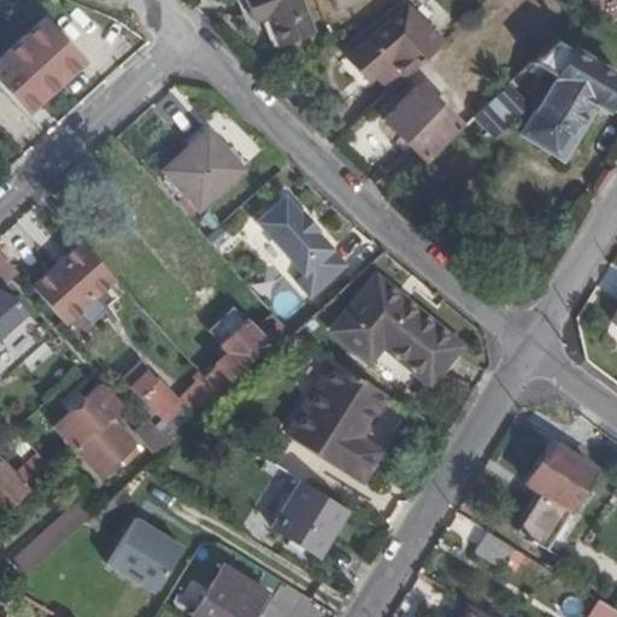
[(312,33),(299,0),(245,0),(253,21),(268,15),(280,46),(312,33)]
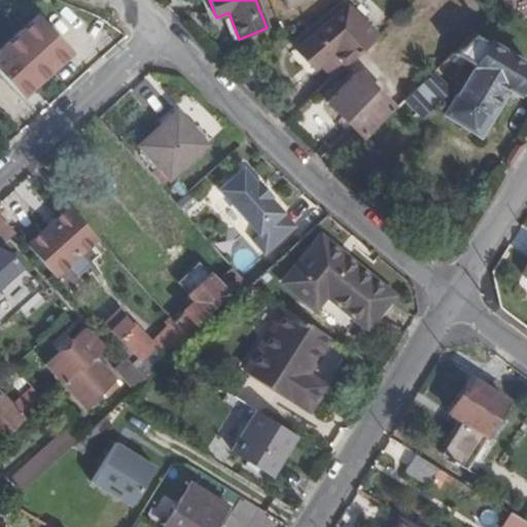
[(378,35),(347,5),(294,47),(314,69),(320,64),(332,53),(346,66),(378,35)]
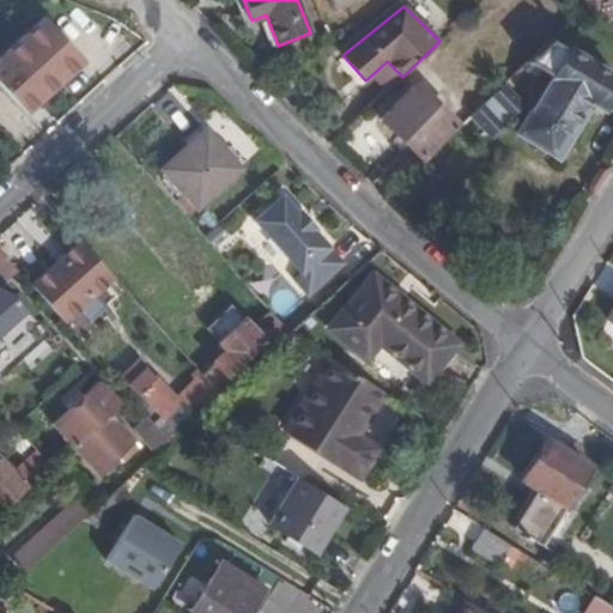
[(79,55),(43,17),(0,55),(0,84),(25,111),(65,76),(61,72),(79,55)]
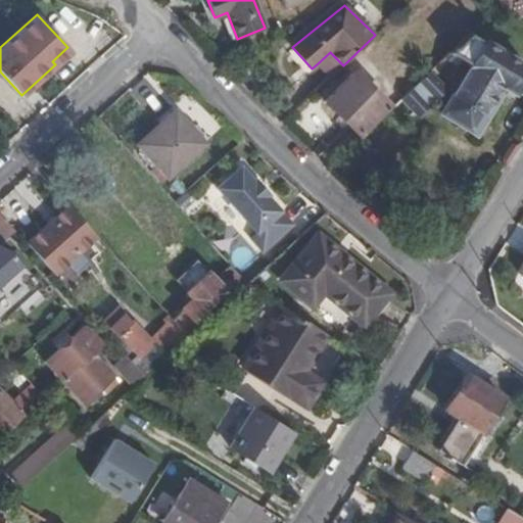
[(472,131),(501,82),(507,86),(515,90),(522,76),(522,65),(471,34),(450,52),(471,64),(442,112),(472,131)]
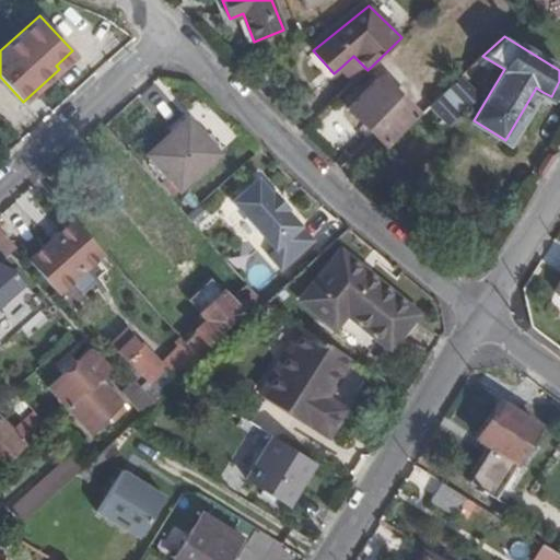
[(72,50),(56,66),(59,69),(76,54),(72,50)]
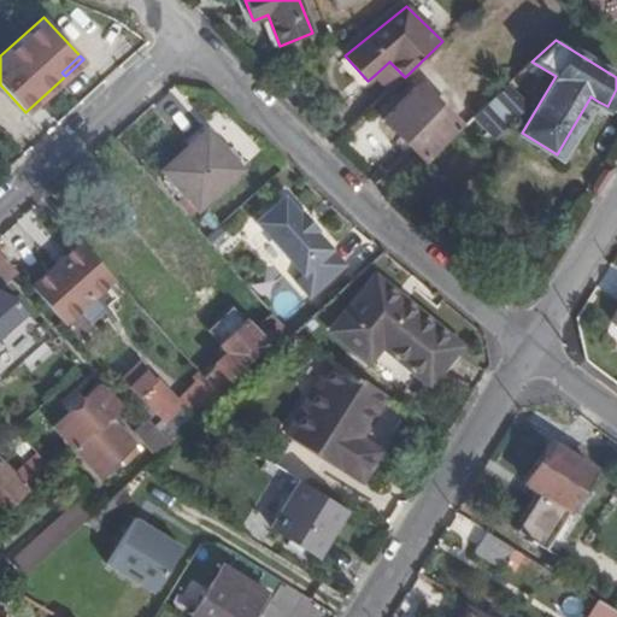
[(375,75),(391,90),(405,77),(389,62),(375,75)]
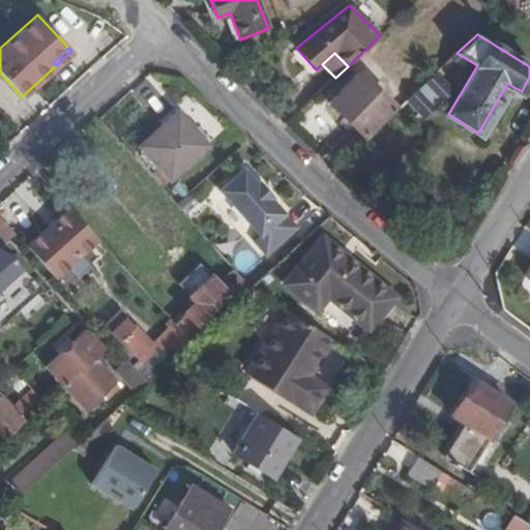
[(393,107),(396,110),(402,105),(406,100),(434,75),(425,66),(401,90),(402,92),(390,104),(358,72),(329,102),(364,137),(393,107)]
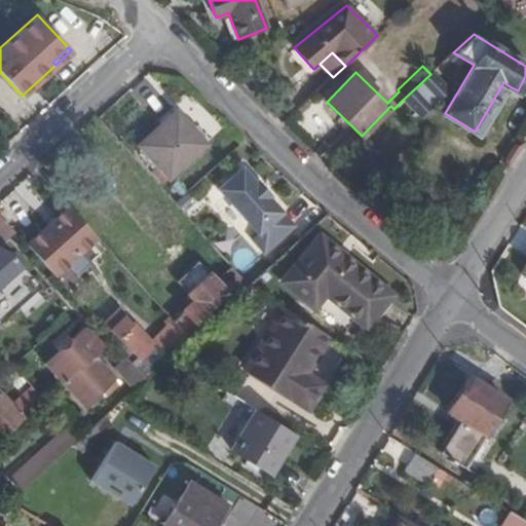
[(403,100),(419,117),(421,116),(423,118),(434,108),(431,106),(449,88),(434,71),(430,74),(403,100)]
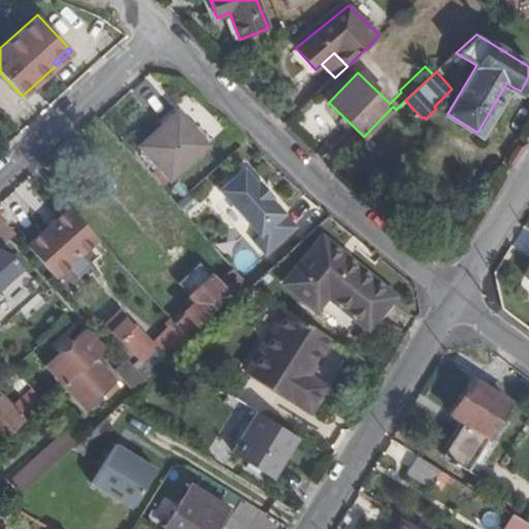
[(484,136),(512,87),(506,83),(477,132),(484,136)]
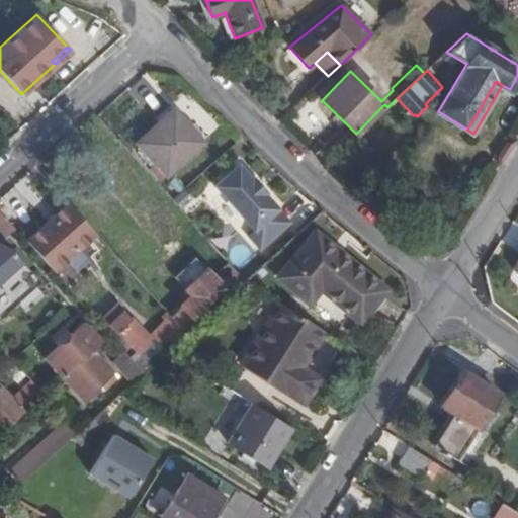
[(202,142),(173,109),(137,143),(156,163),(166,175),(202,142)]
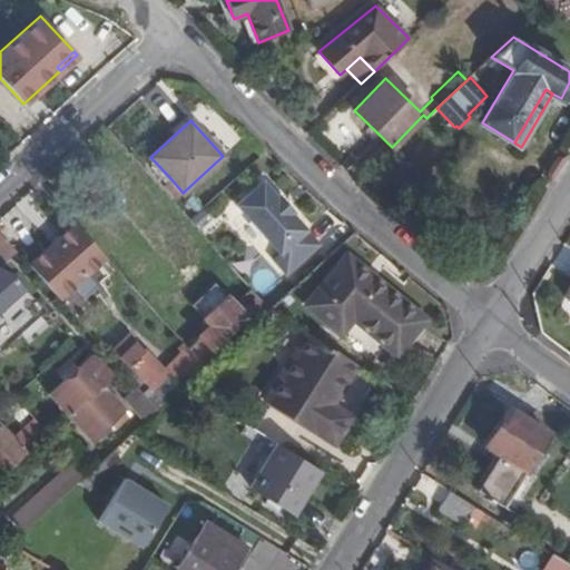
[(183,193),(172,179),(164,187),(175,199),(183,193)]
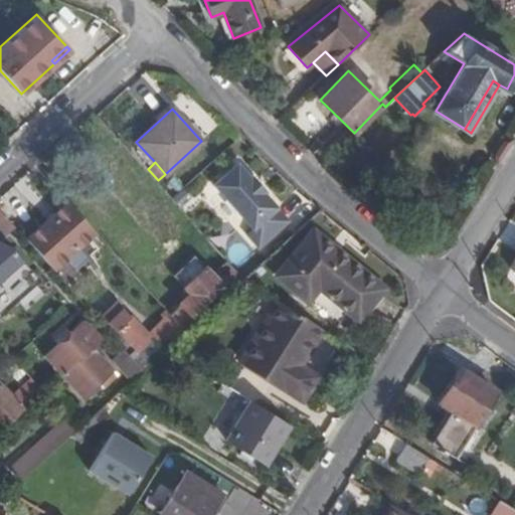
[(250,178),(237,163),(213,185),(252,228),(246,234),(260,248),(290,221),(264,193),(266,192),(252,177),(250,178)]
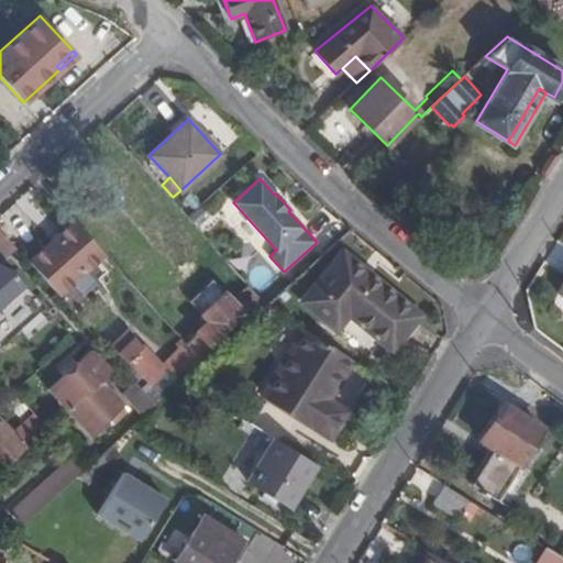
[(75,220),(29,262),(58,295),(105,253),(75,220)]
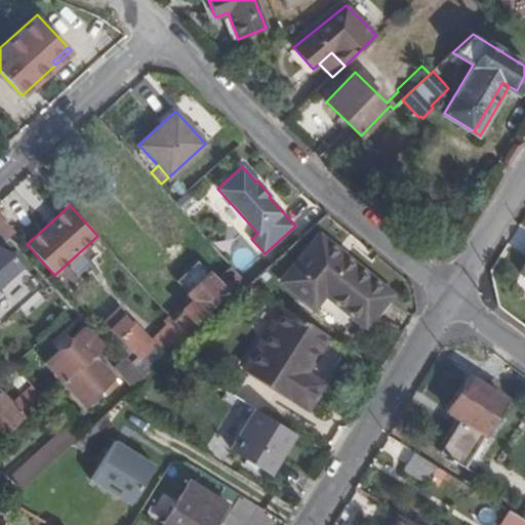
[(0,241),(13,230),(0,213),(0,241)]
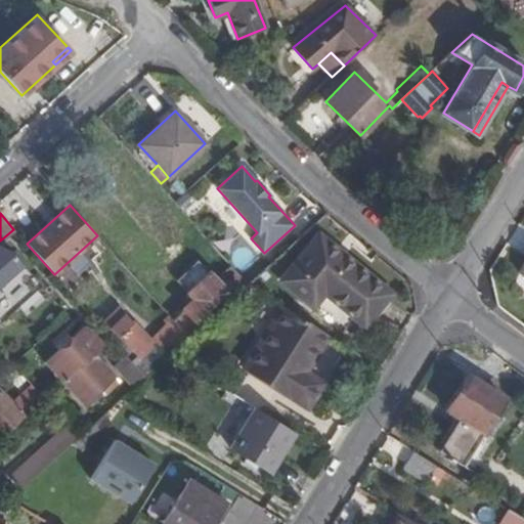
[(389,294),(318,236),(282,279),(312,304),(324,290),(364,323),(389,294)]
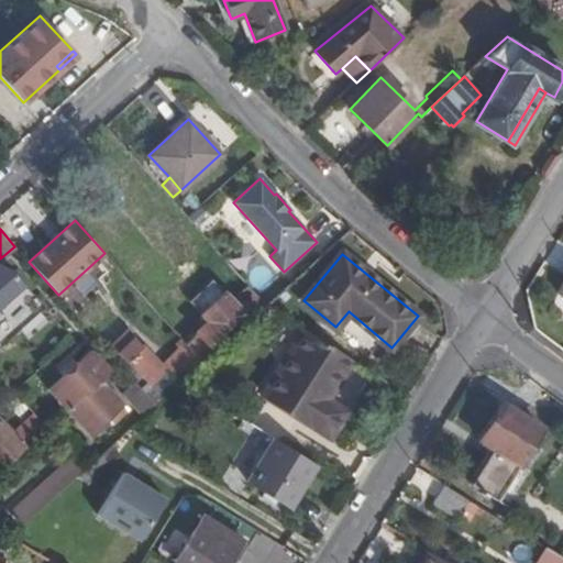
[(0,342),(42,306),(9,268),(0,264),(0,342)]
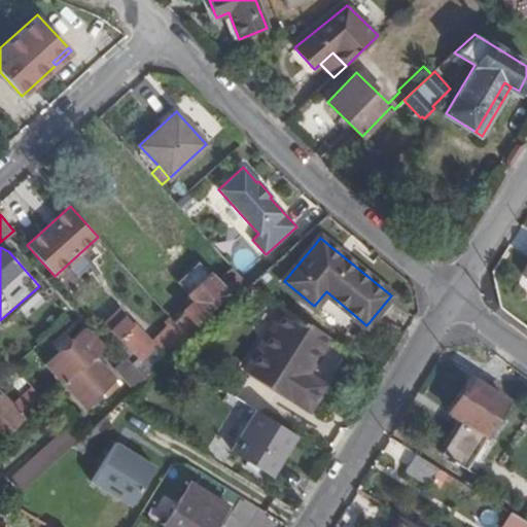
[(197,323),(229,292),(219,284),(199,261),(178,282),(195,302),(184,311),(197,323)]
